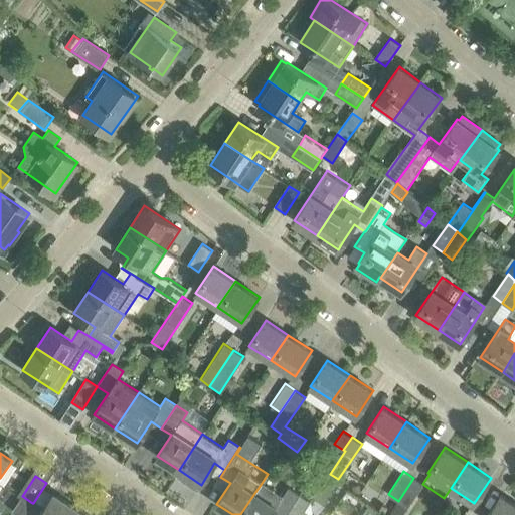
[(401,514),(422,484),(413,478),(398,501),(389,514),(390,514),(401,514)]
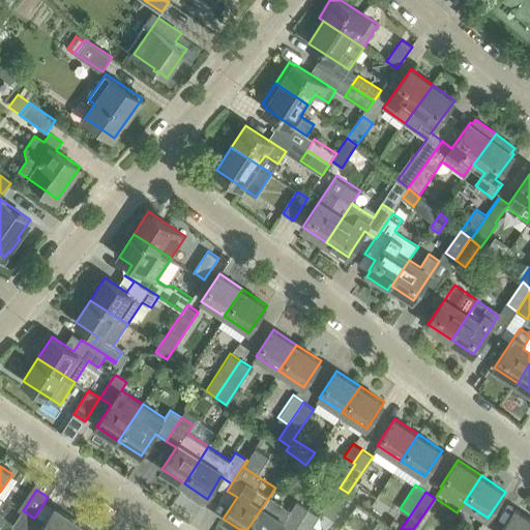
[(291,511),(269,497),(247,529),(280,529),(282,526),(288,529),(294,529),(307,509),(297,502),(291,511)]
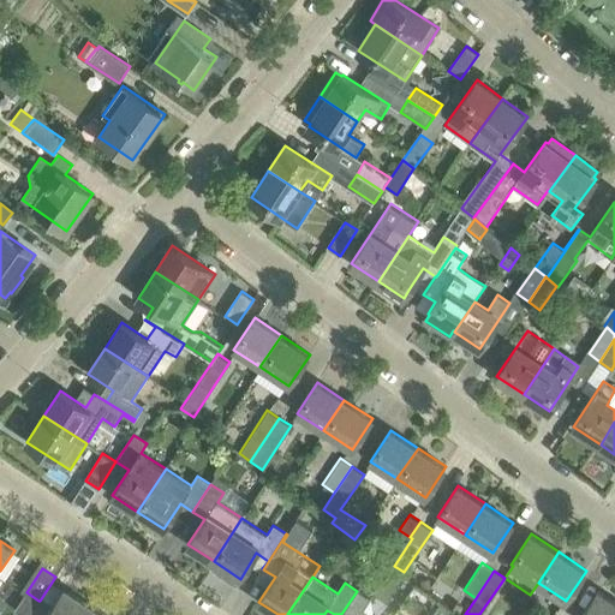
[(83,614),(90,605),(64,589),(51,610),(39,602),(40,601),(39,601),(29,614),(83,614)]
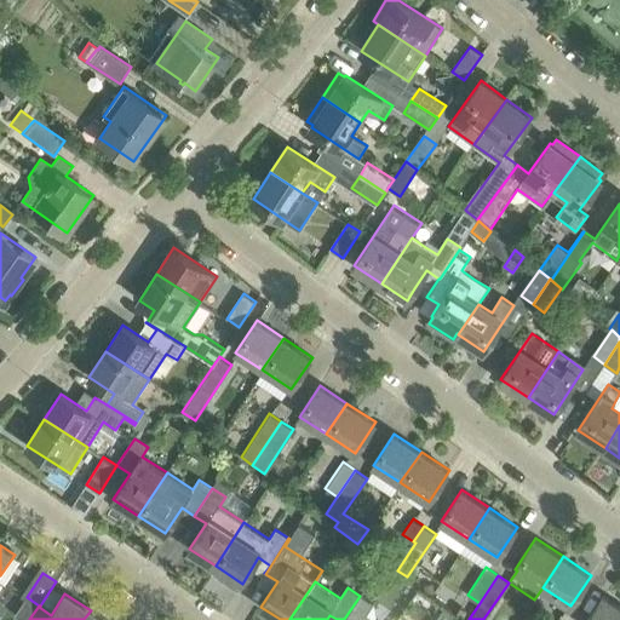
[(586,619),(619,619),(619,606),(603,595),(586,619)]
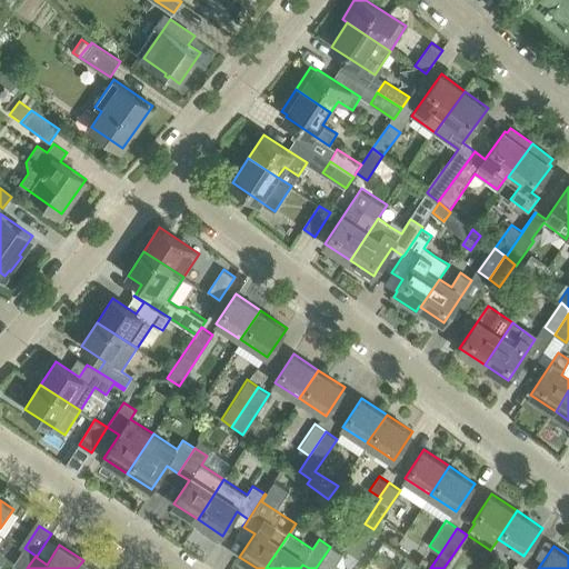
[(343,568),(342,555),(330,547),(316,568),(343,568)]
